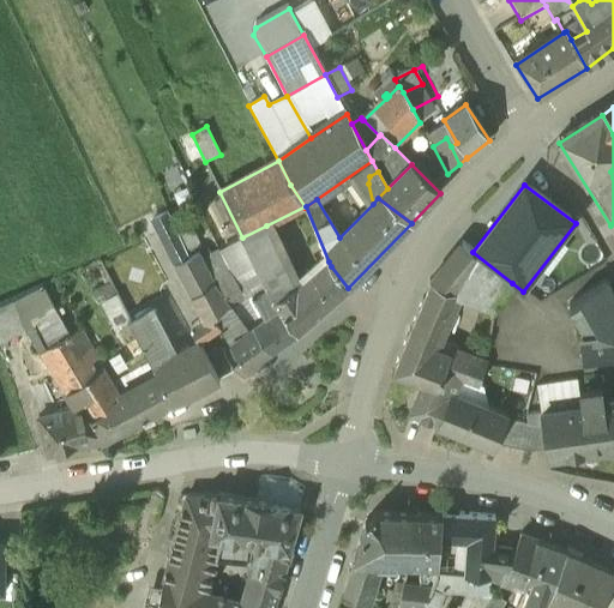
[(168,212),(152,221),(161,239),(178,232),(176,230),(168,212)]
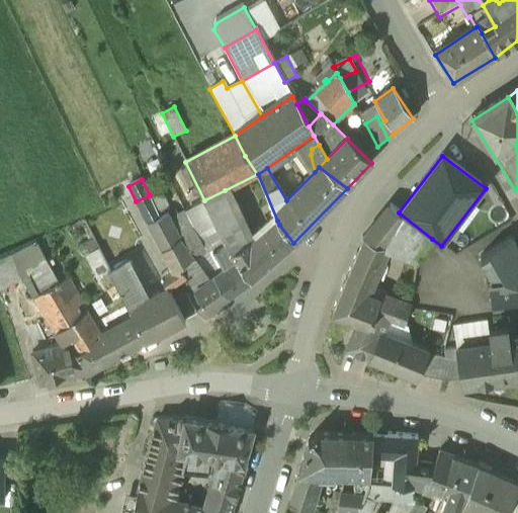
[(168,204),(160,189),(149,194),(150,195),(157,210),(168,204)]
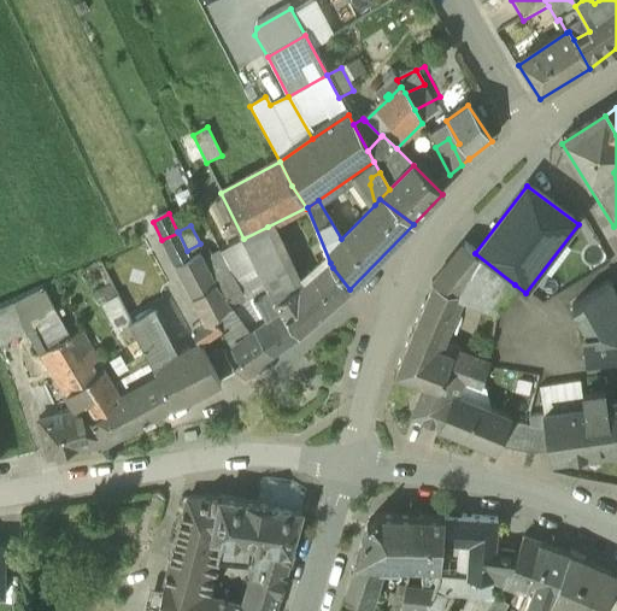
[(298,293),(268,227),(244,239),(257,268),(265,285),(266,288),(281,311),(298,334),(350,289),(333,268),(330,263),(298,293)]
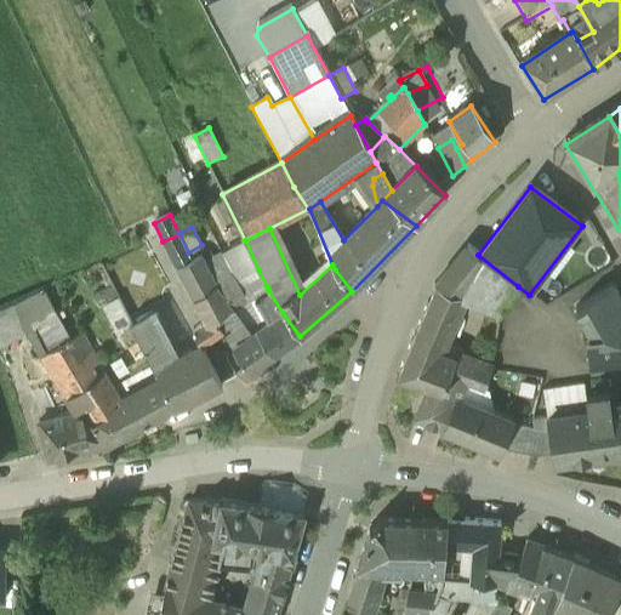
[(246,244),(223,256),(238,280),(249,301),(255,297),(268,290),(267,286),(258,269),(254,272),(250,266),(256,263),(246,244)]
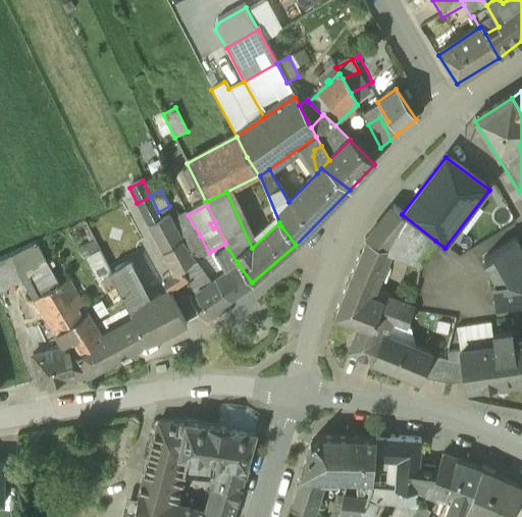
[(402,214),(392,208),(366,240),(365,243),(385,250),(406,258),(421,263),(422,261),(435,241),(402,214)]
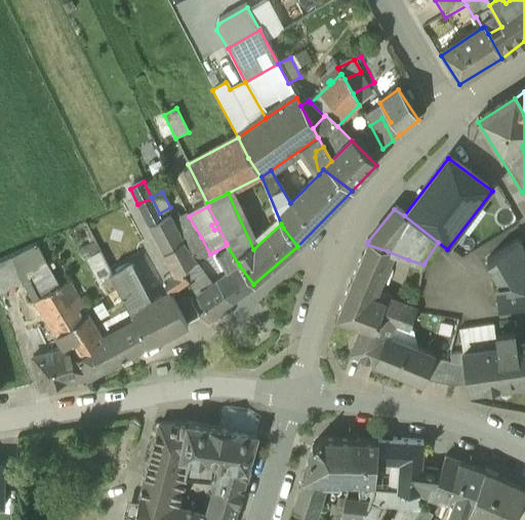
[(174,273),(162,281),(168,293),(170,292),(189,281),(183,271),(198,262),(187,245),(201,237),(189,216),(187,213),(172,221),(170,214),(150,226),(174,273)]
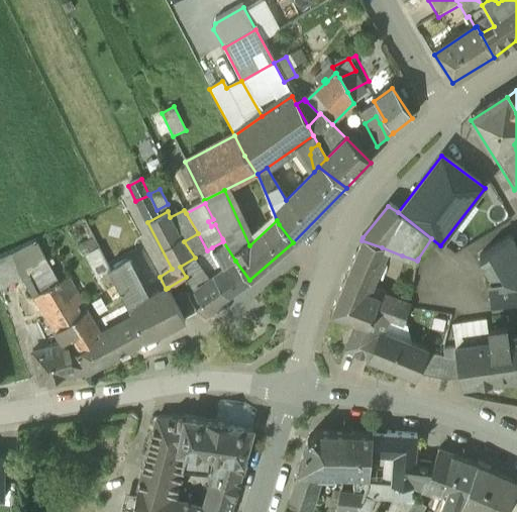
[(198,233),(184,241),(195,258),(207,250),(198,233)]
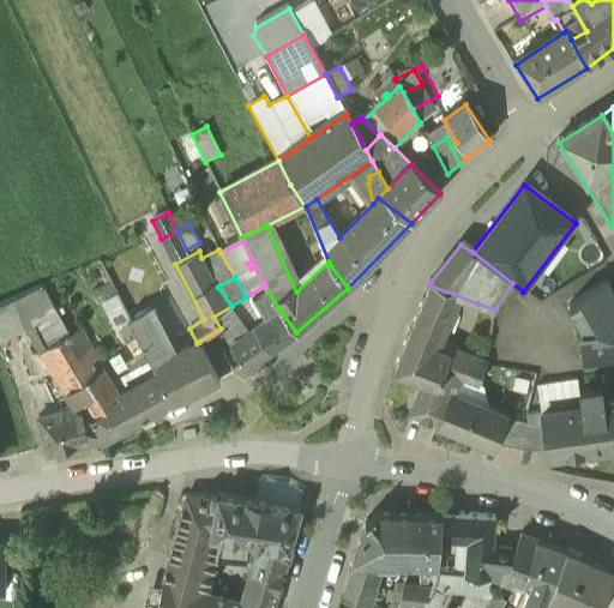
[(68,336),(42,286),(11,300),(25,329),(26,329),(56,379),(73,409),(80,407),(85,404),(96,423),(124,405),(120,399),(102,369),(94,374),(88,363),(98,357),(82,329),(68,336)]
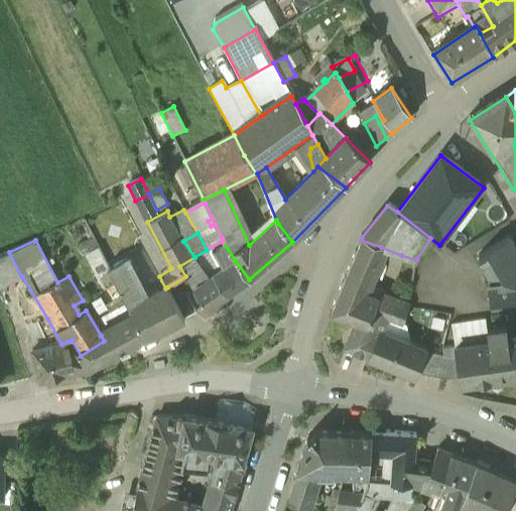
[(361,240),(330,315),(355,325),(356,324),(364,328),(364,327),(366,328),(378,299),(368,295),(372,286),(366,284),(381,247),(361,240)]
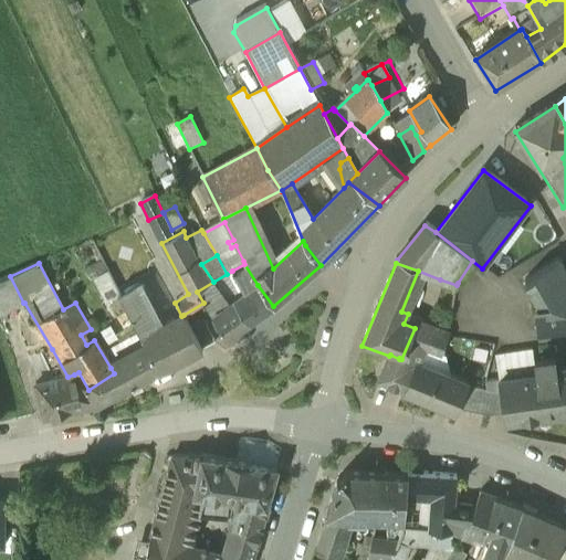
[(565,276),(558,263),(524,283),(535,302),(538,306),(535,306),(538,333),(565,328),(565,276)]
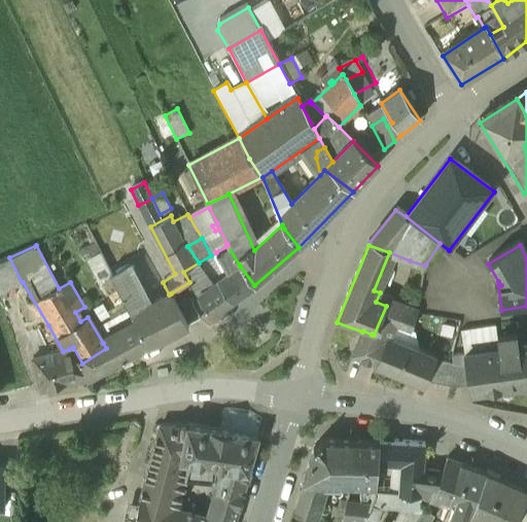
[(227,246),(216,252),(211,255),(223,278),(217,282),(231,302),(254,285),(240,266),(227,246)]
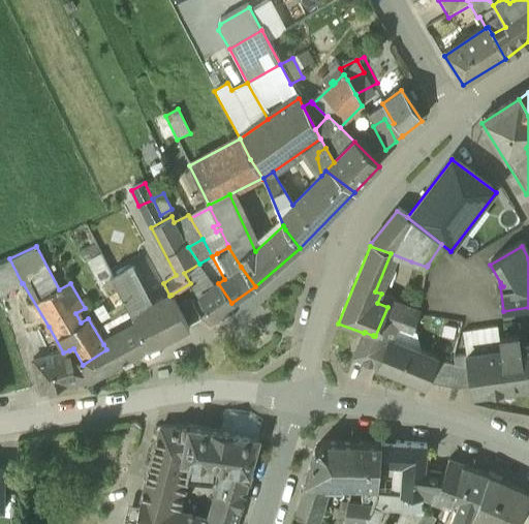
[(111,276),(99,253),(87,260),(98,283),(111,276)]
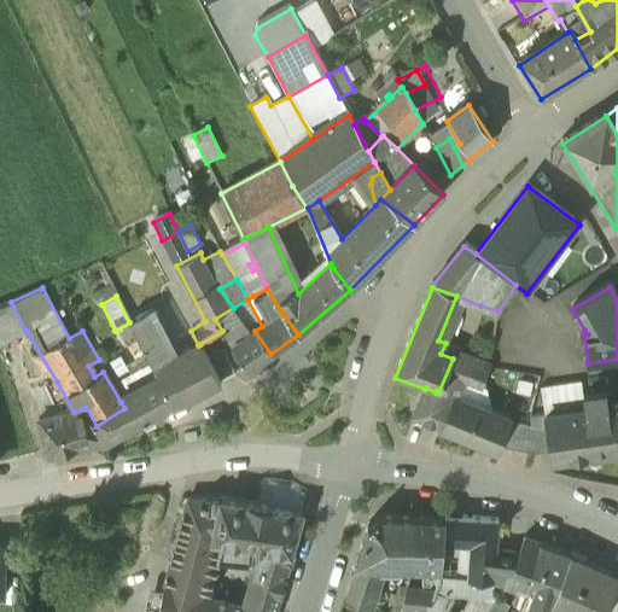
[(262,326),(248,299),(233,308),(215,319),(222,331),(232,347),(249,369),(270,354),(255,331),(262,326)]
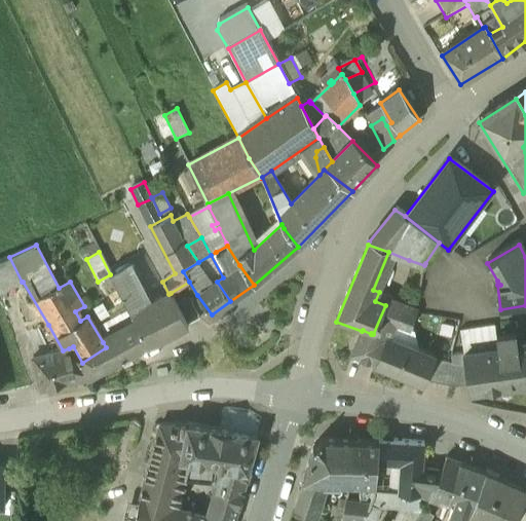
[(9,257),(0,260),(0,292),(22,282),(9,257)]
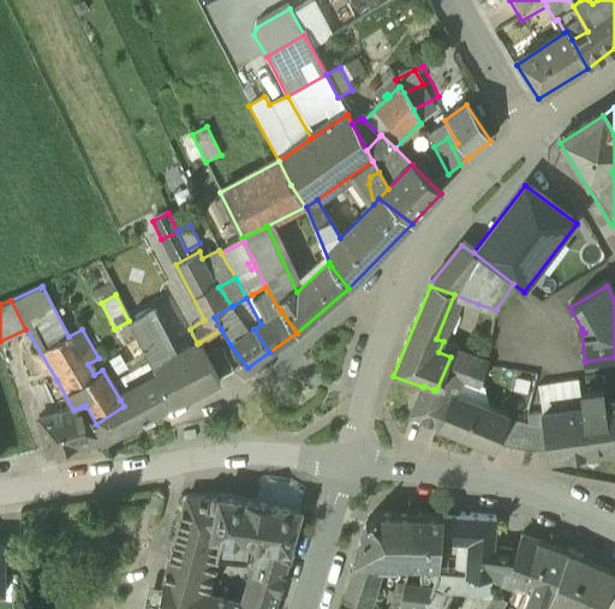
[(171,357),(149,315),(131,324),(157,376),(172,405),(220,381),(207,357),(199,342),(197,344),(171,357)]
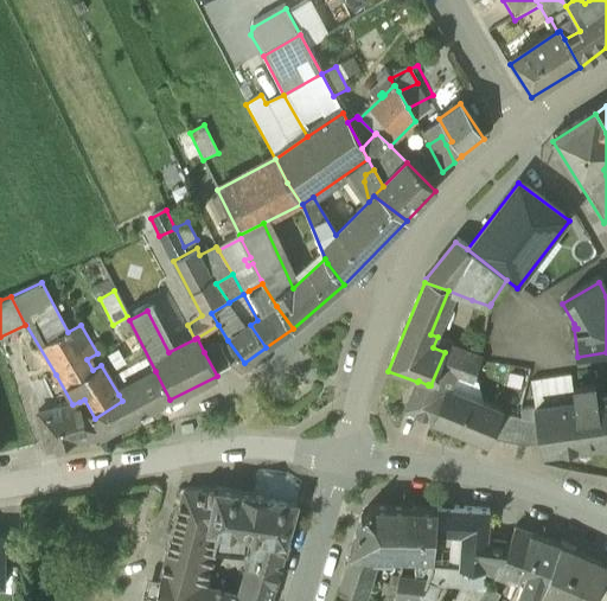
[(230,369),(217,346),(204,352),(217,376),(230,369)]
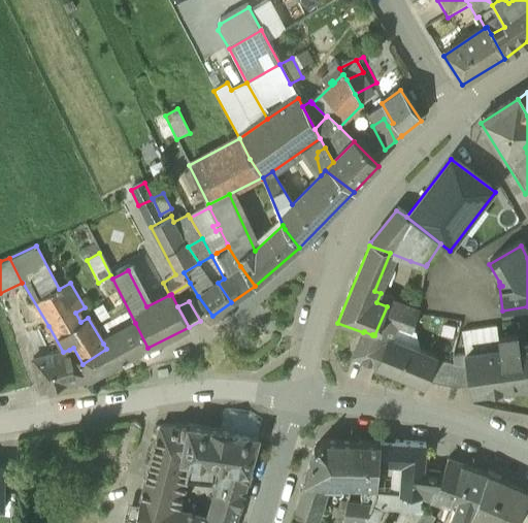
[(391,308),(387,306),(374,335),(392,341),(397,328),(411,333),(418,315),(402,308),(392,304),(391,308)]
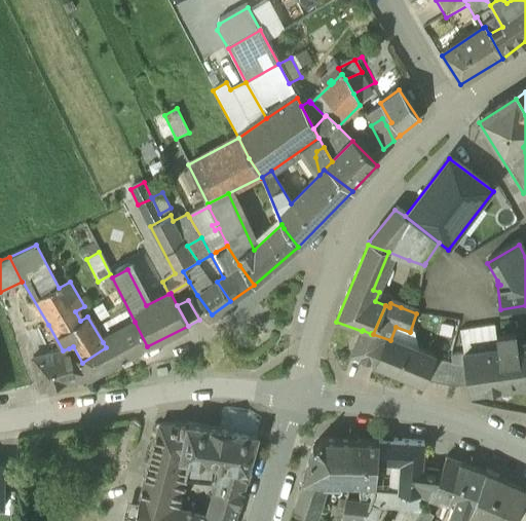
[(82,363),(79,365),(86,378),(87,378),(147,346),(135,322),(103,338),(105,341),(103,342),(106,347),(82,363)]
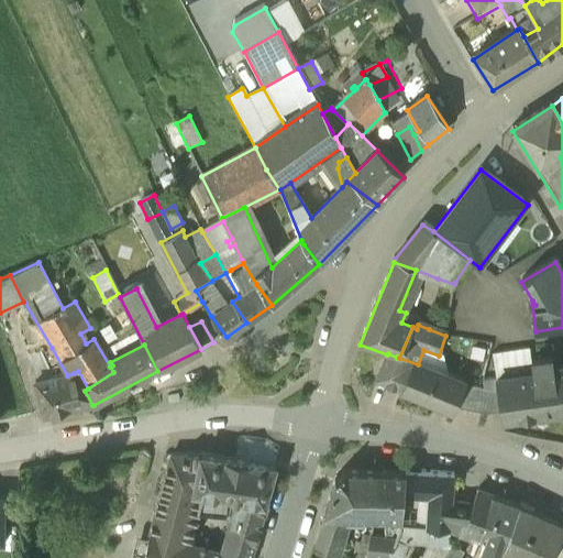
[(67,375),(52,348),(40,354),(52,379),(35,383),(43,417),(92,405),(85,391),(88,389),(78,371),(74,373),(67,375)]
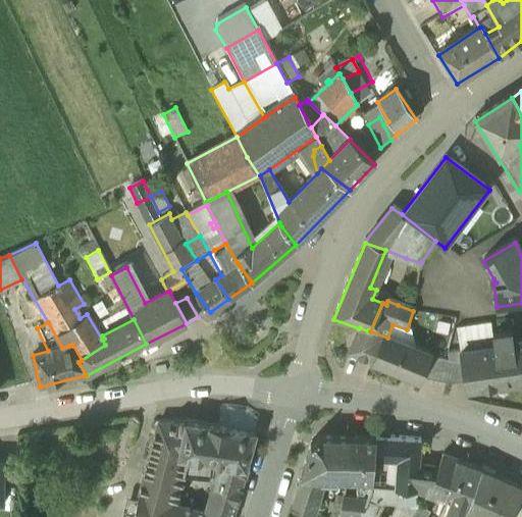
[(490,325),(456,329),(459,354),(493,349),(491,338),(490,325)]
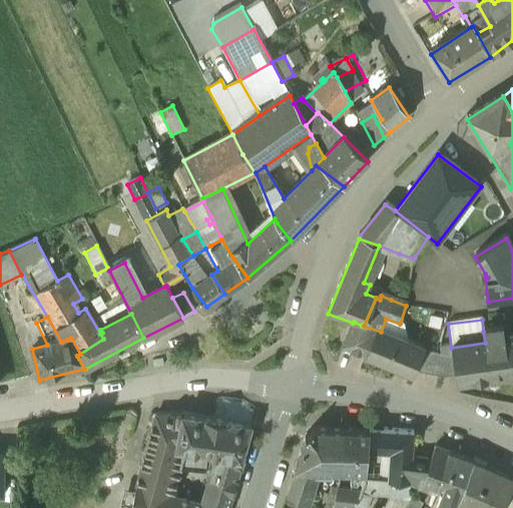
[(379,332),(353,323),(342,348),(367,358),(379,332)]
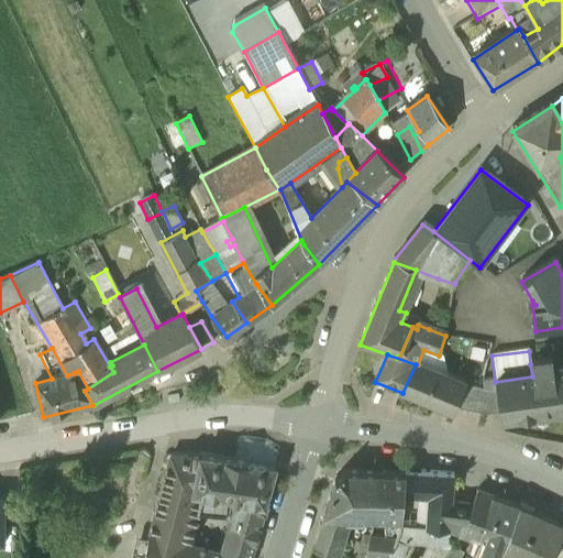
[(551,361),(530,364),(532,378),(553,375),(551,361)]
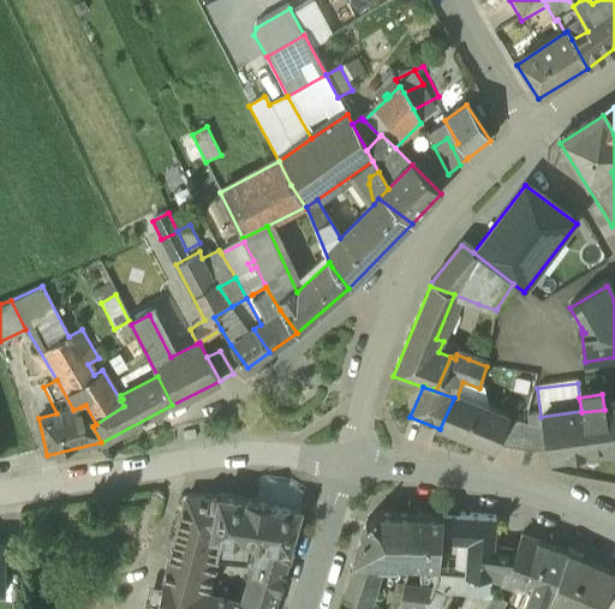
[(507,421),(454,398),(440,429),(493,452),(495,448),(506,423),(507,421)]
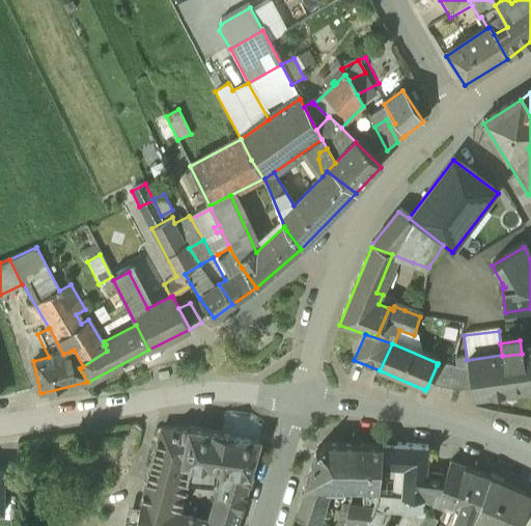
[(502,356),(467,361),(468,370),(471,392),(472,398),(530,389),(530,352),(522,354),(502,356)]
